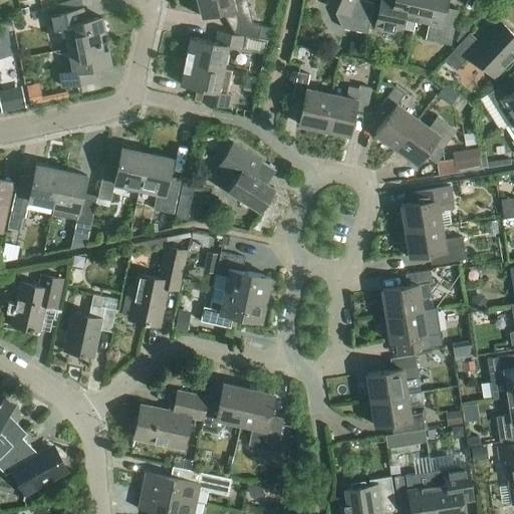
[(47,12),(81,5),(80,0),(68,0),(45,5),(47,12)]
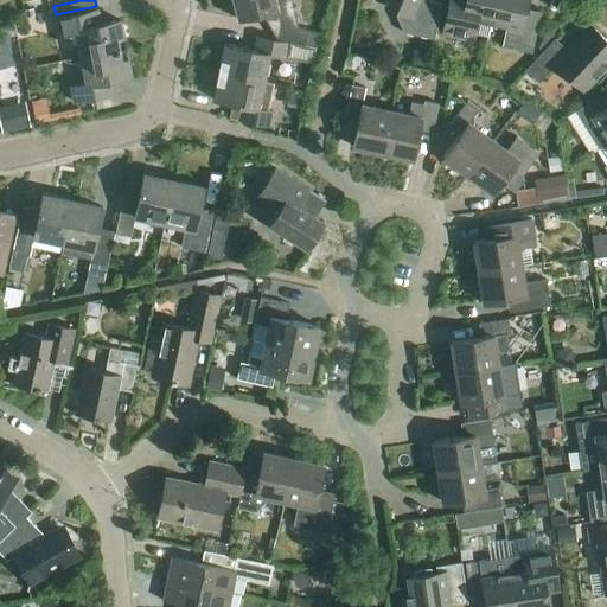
[(291,0),(232,0),(238,21),(276,11),(280,25),(276,40),(315,49),(319,32),(298,29),(291,0)]
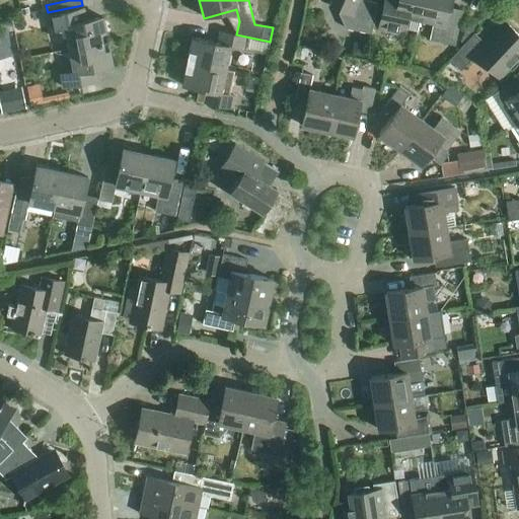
[(340,10),(338,14),(345,28),(371,34),(377,4),(365,1),(363,0),(331,0),(329,5),(340,10)]
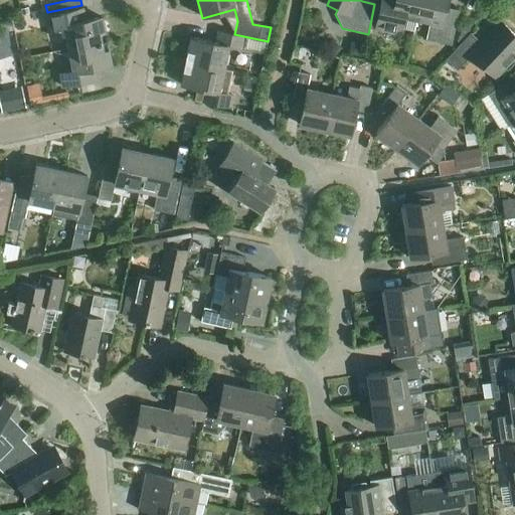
[(414,31),(416,20),(420,0),(380,0),(375,29),(400,34),(401,28),(414,31)]
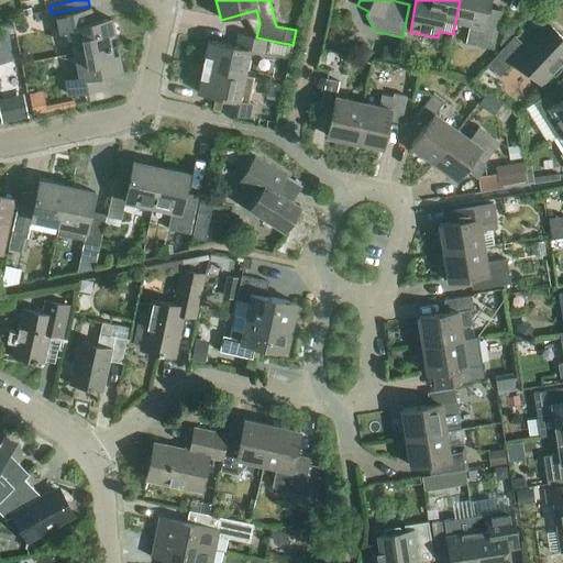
[(460,0),(455,22),(470,25),(465,44),(493,50),(499,19),(486,15),(488,0),(460,0)]
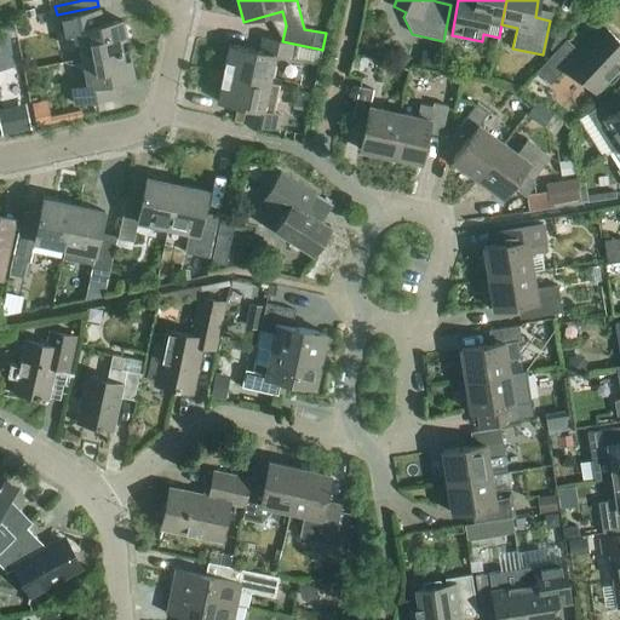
[(79,42),(82,59),(128,50),(122,22),(103,26),(99,11),(58,19),(63,46),(79,42)]
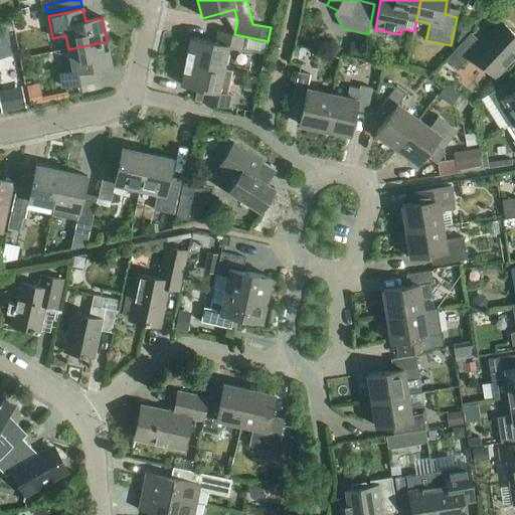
[(6,32),(14,31),(12,21),(4,22),(0,23),(0,56),(11,54),(6,32)]
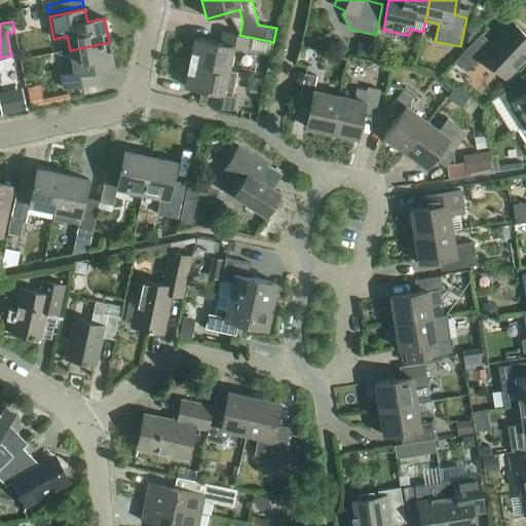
[(455,62),(466,72),(481,57),(504,79),(525,55),(525,36),(512,23),(491,44),(480,34),(455,62)]
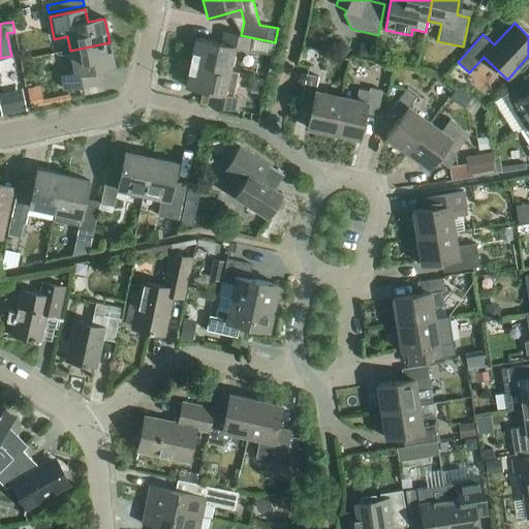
[(195,39),(190,63),(229,71),(235,49),(248,51),(251,38),(223,32),(221,44),(195,39)]
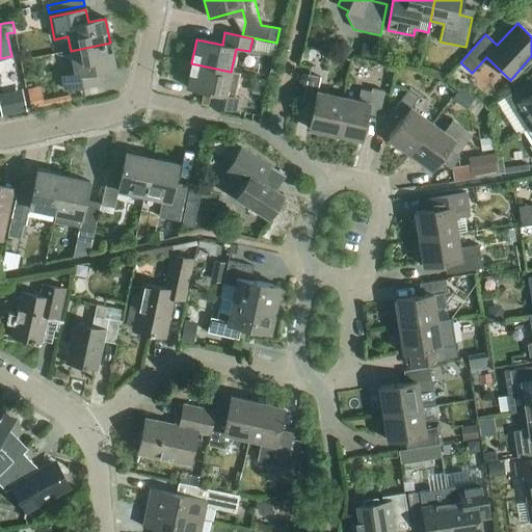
[(110,43),(71,51),(75,74),(61,77),(64,89),(100,82),(98,71),(114,68),(110,43)]
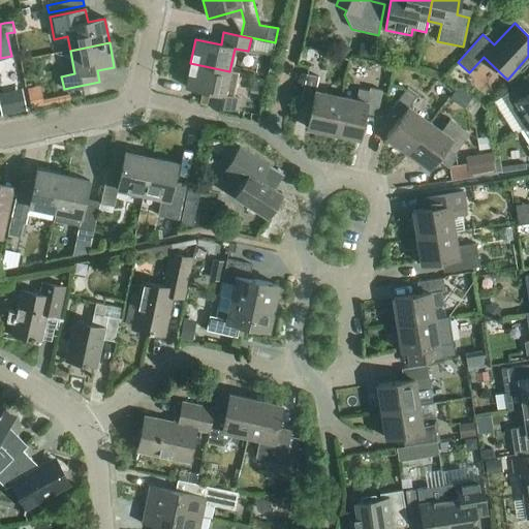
[(370,59),(373,47),(361,43),(358,56),(370,59)]
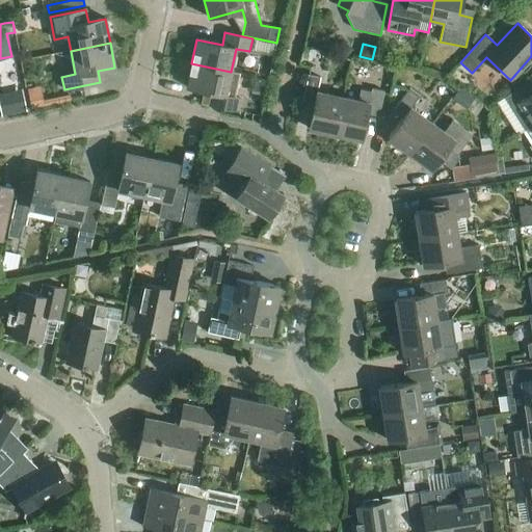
[(231,72),(191,63),(186,88),(211,94),(209,105),(237,111),(239,98),(235,97),(237,88),(228,87),(231,72)]
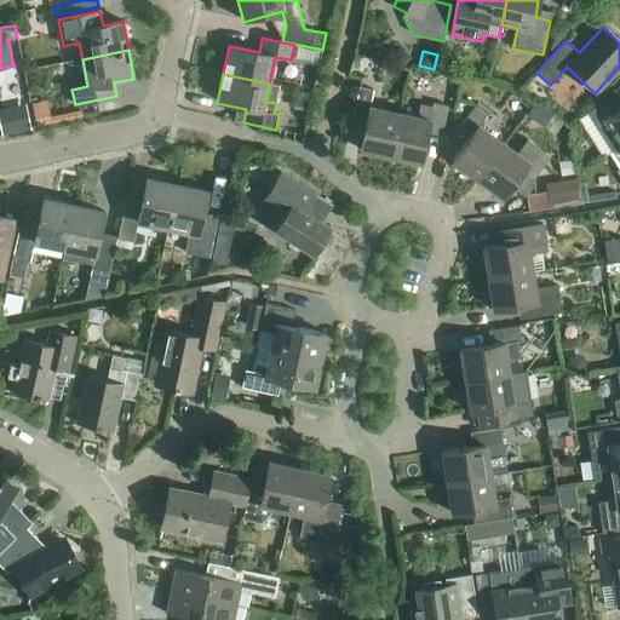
[(360,150),(391,156),(400,114),(369,107),(373,91),(359,87),(352,116),(366,120),(360,150)]
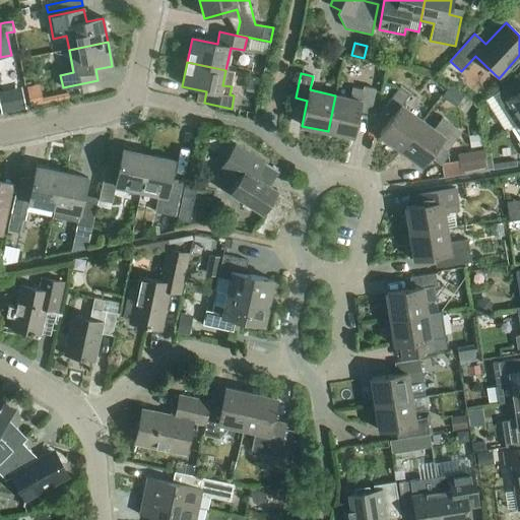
[(513,128),(519,123),(519,90),(514,82),(493,95),(513,128)]
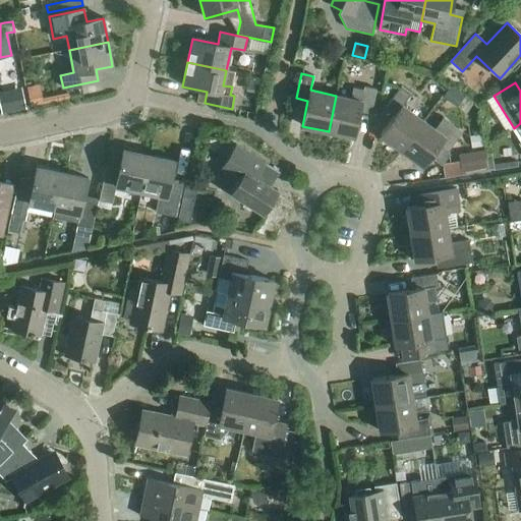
[(336,96),(329,131),(354,137),(359,112),(370,114),(375,90),(364,87),(363,91),(353,89),(351,99),(336,96)]
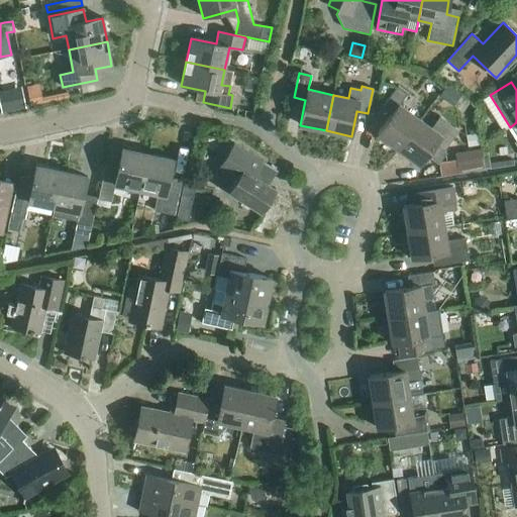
[(377,134),(398,149),(420,120),(399,105),(407,93),(398,87),(383,107),(392,113),(377,134)]
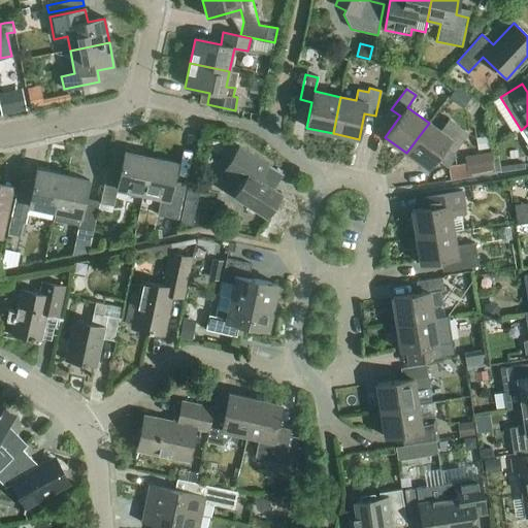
[(70,94),(43,99),(44,106),(71,101),(70,94)]
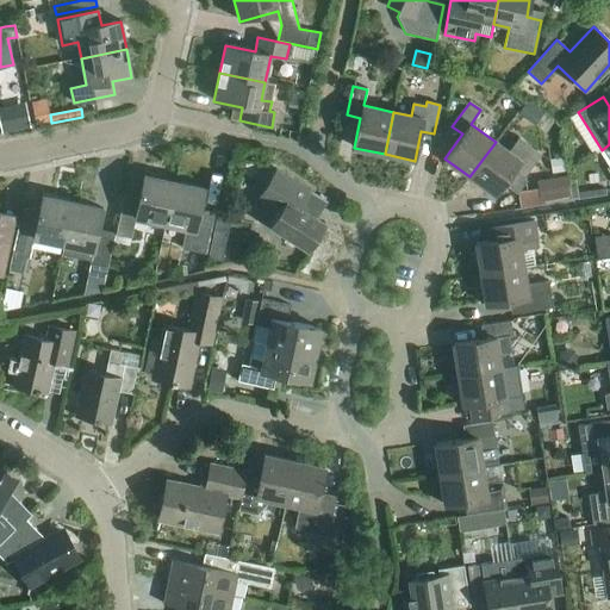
[(496,142),(470,176),(495,195),(512,170),(524,179),(541,155),(518,138),(509,151),(496,142)]
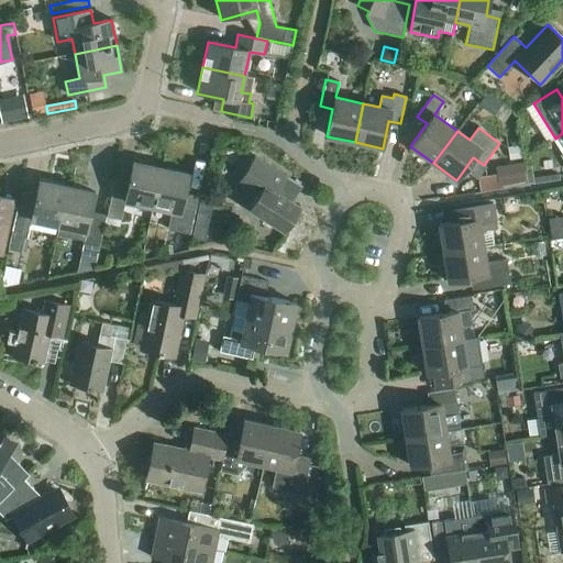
[(521,145),(508,147),(510,161),(523,158),(521,145)]
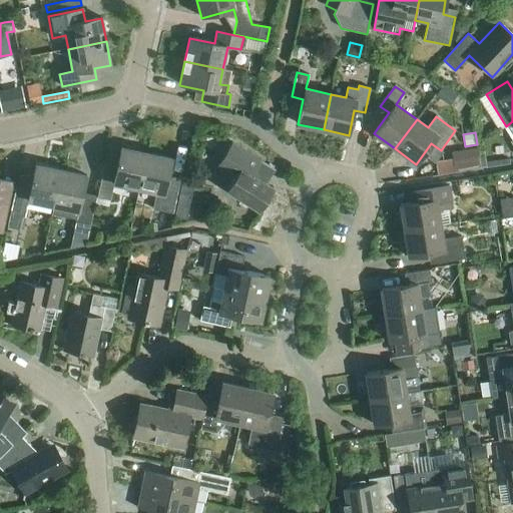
[(217,166),(235,177),(227,190),(260,210),(274,188),(252,174),(261,161),(231,143),(217,166)]
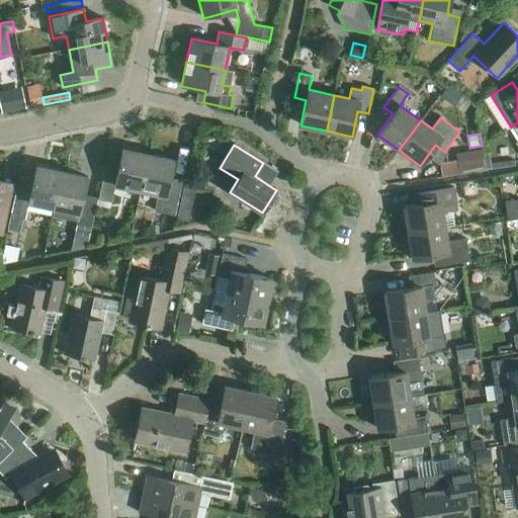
[(114,185),(141,190),(148,155),(122,150),(116,174),(104,171),(97,205),(109,208),(114,185)]
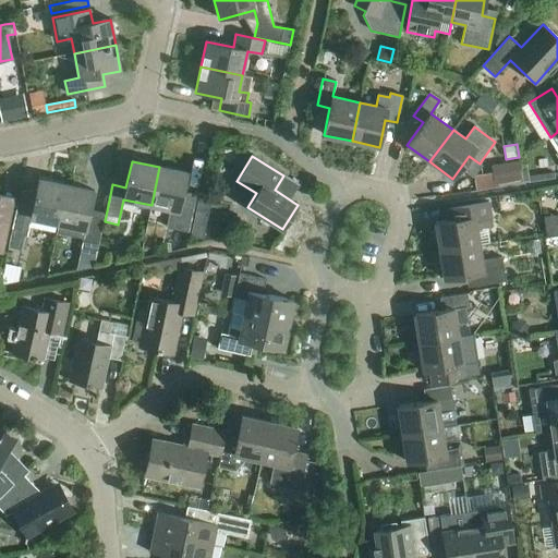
[(522,180),(520,166),(519,161),(492,166),(495,184),(522,180)]
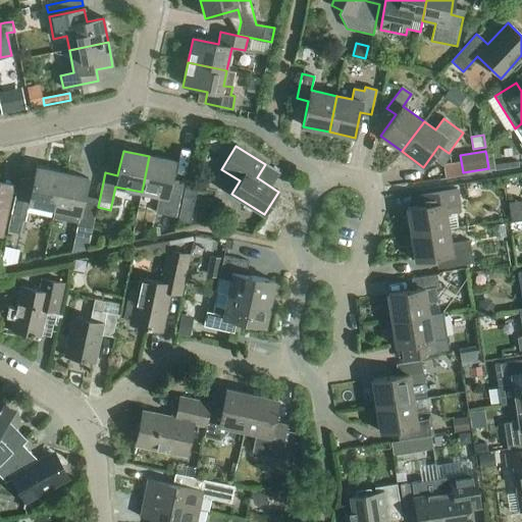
[(494,165),(492,154),(486,155),(488,168),(489,171),(496,170),(494,165)]
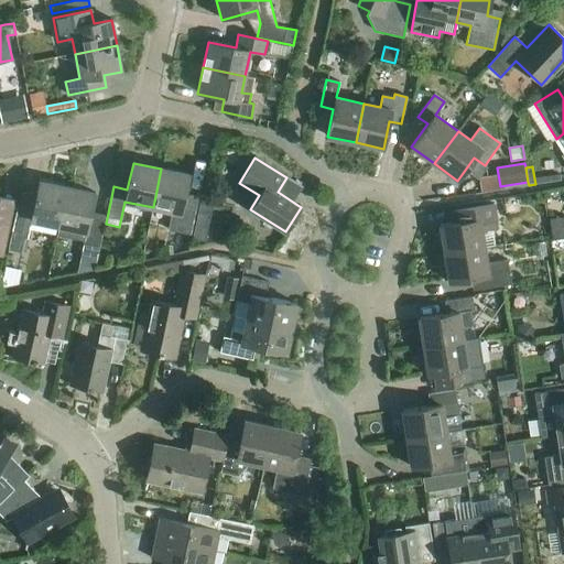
[(161,169),(153,207),(173,212),(169,230),(191,235),(197,204),(183,202),(190,175),(161,169)]
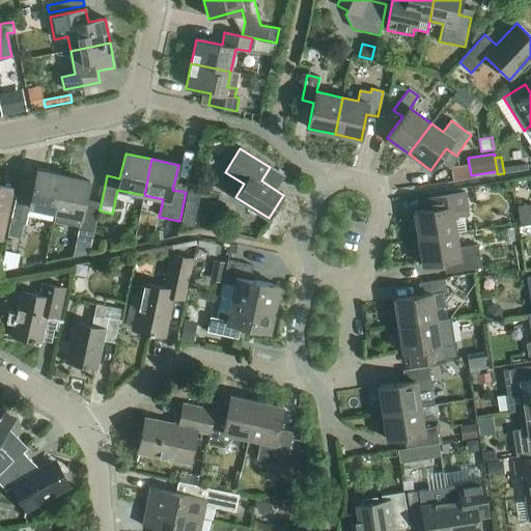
[(528,170),(528,165),(503,168),(504,173),(504,174),(528,170)]
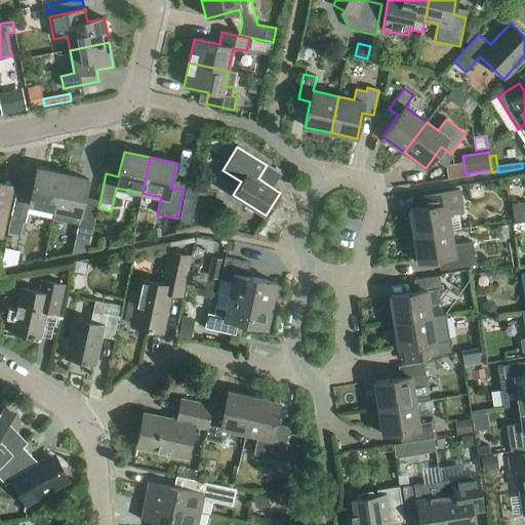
[(52,210),(54,210),(63,174),(36,169),(31,194),(16,191),(7,233),(19,235),(23,221),(25,223),(27,213),(51,218),(52,210)]
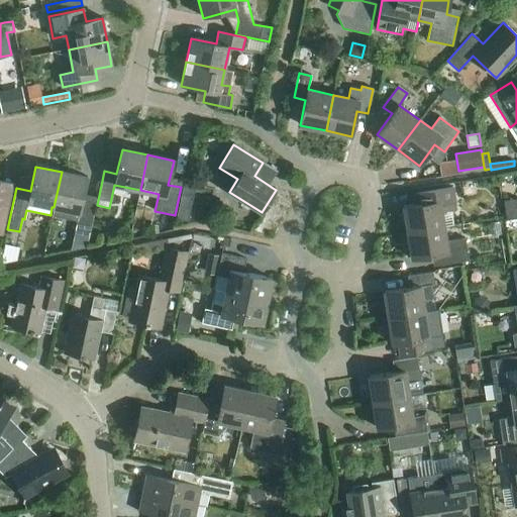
[(62,172),(54,207),(79,213),(76,230),(90,233),(96,205),(82,202),(87,178),(62,172)]
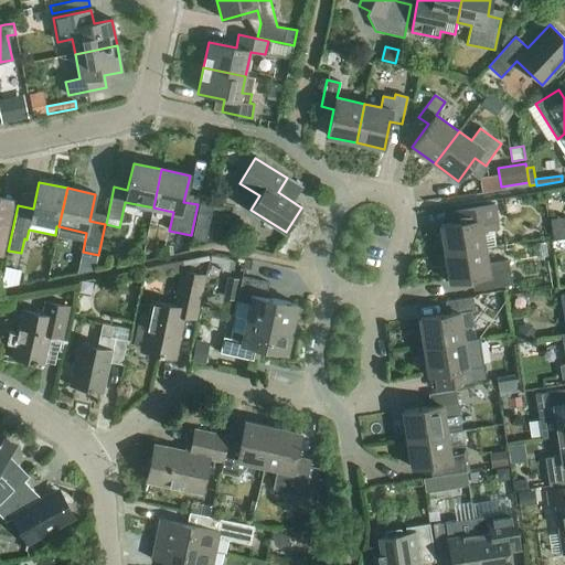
[(0,256),(2,257),(14,201),(0,198),(0,256)]
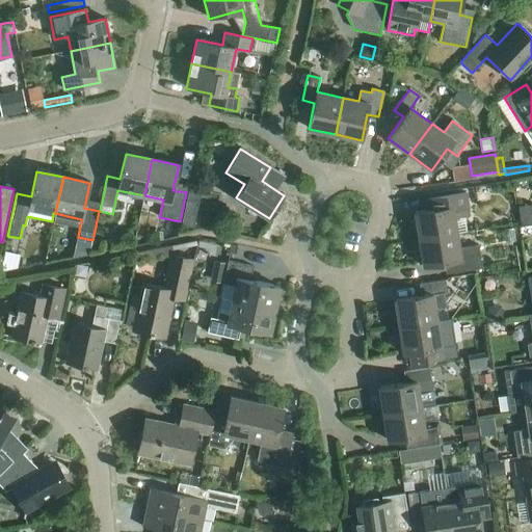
[(415,212),(420,239),(456,234),(454,219),(469,216),(464,192),(427,198),(429,210),(415,212)]
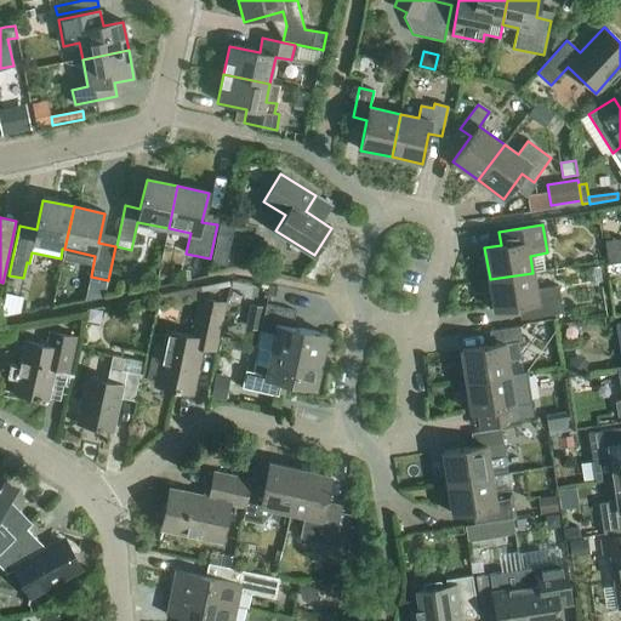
[(602,283),(599,268),(588,269),(590,285),(602,283)]
